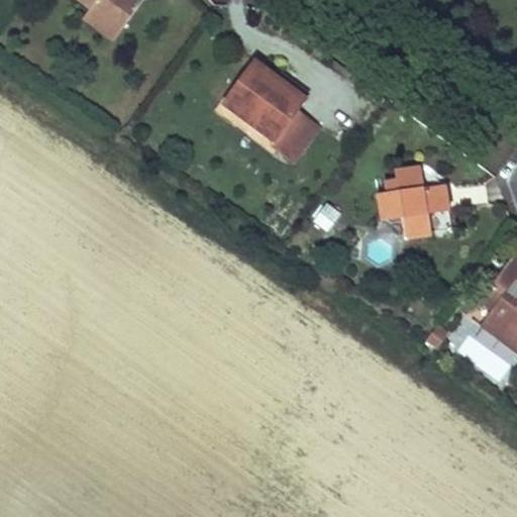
[(72,0),(87,10),(85,14),(105,29),(110,22),(122,30),(139,5),(131,0),(72,0)]
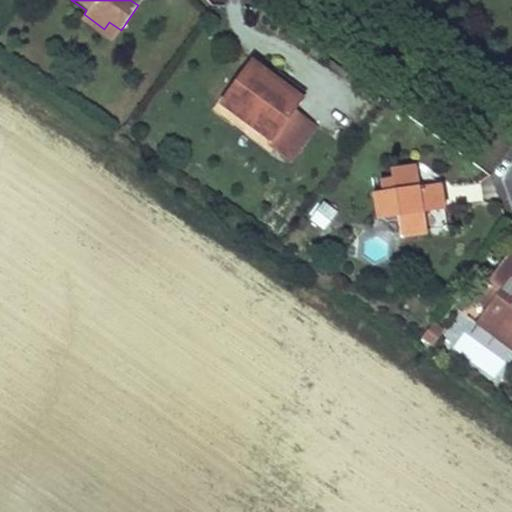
[(111,44),(121,30),(109,22),(104,29),(84,14),(79,21),(111,44)]
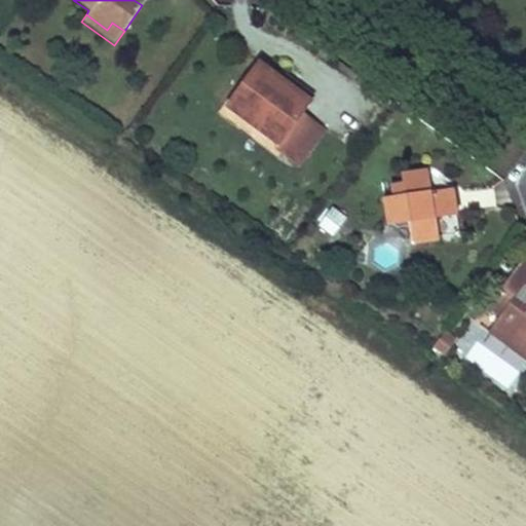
[(228,109),(276,144),(270,153),(288,166),(314,129),(298,118),(307,105),(280,85),(258,68),(228,109)]
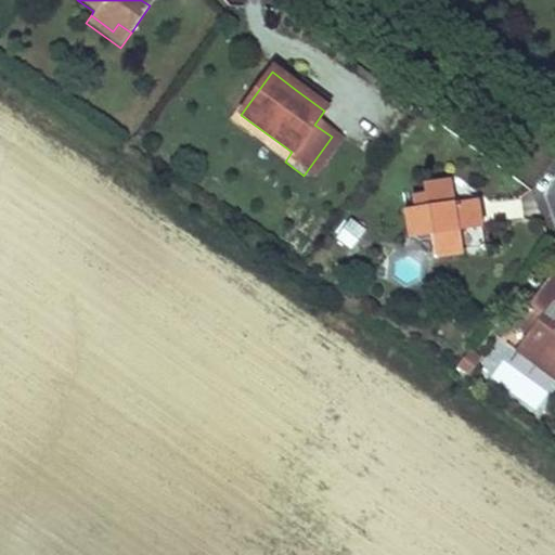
[(296,90),(324,111),(330,103),(301,82),(296,90)]
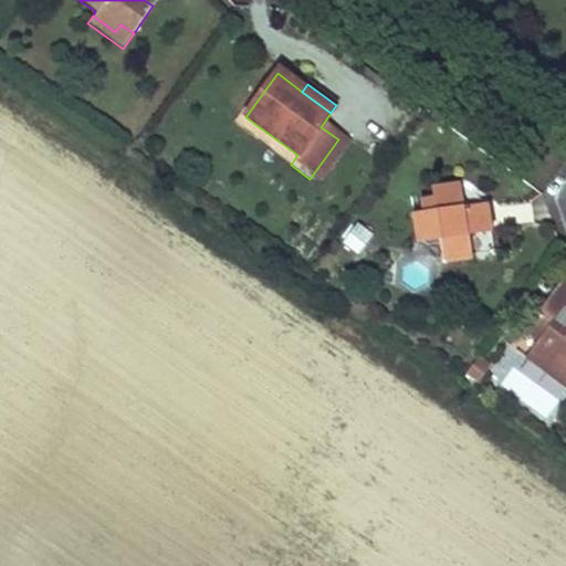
[(346,145),(338,139),(310,179),(317,185),(346,145)]
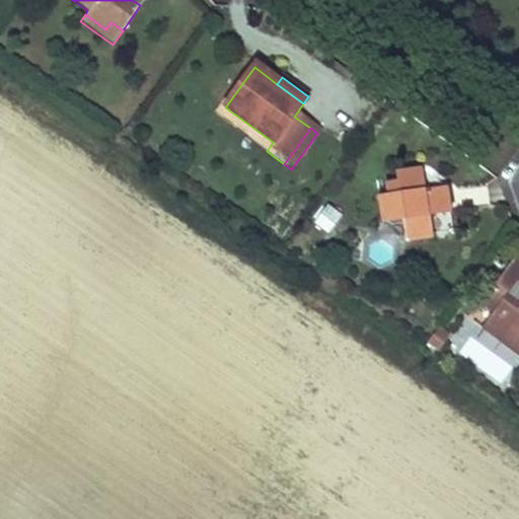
[(402,241),(453,235),(446,189),(417,168),(394,171),(395,183),(386,184),(387,196),(376,197),(379,222),(400,219),(402,241)]
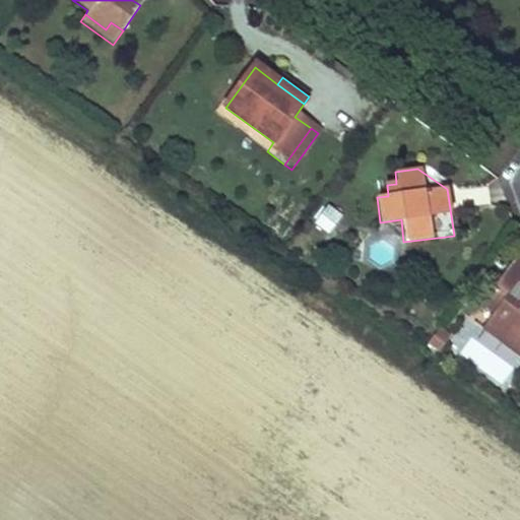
[(328,232),(342,211),(328,201),(314,220),(328,232)]
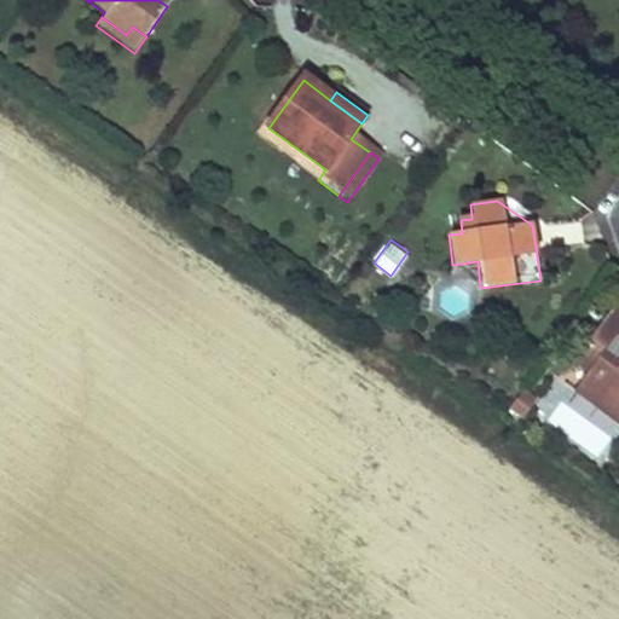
[(618,330),(618,328),(618,323),(601,310),(576,342),(584,348),(572,364),(582,371),(567,391),(611,423),(618,411),(618,330)]
